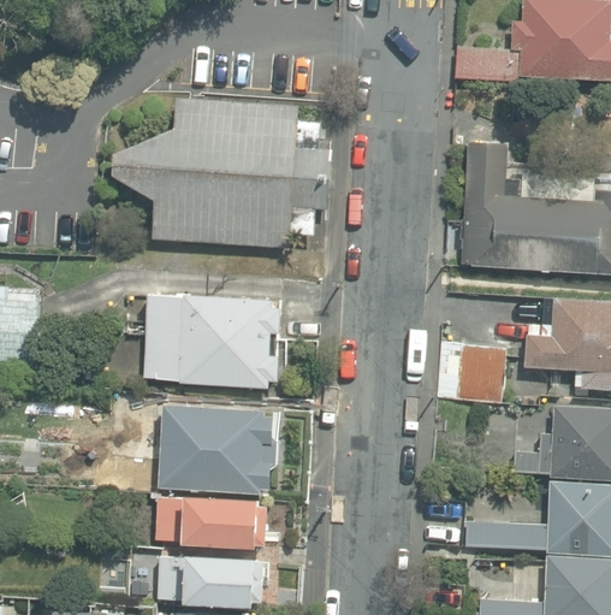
[(518,51),(517,76),(610,81),(610,19),(610,1),(610,0),(609,0),(607,0),(521,0),(520,22),(511,21),(510,49),(518,51)]
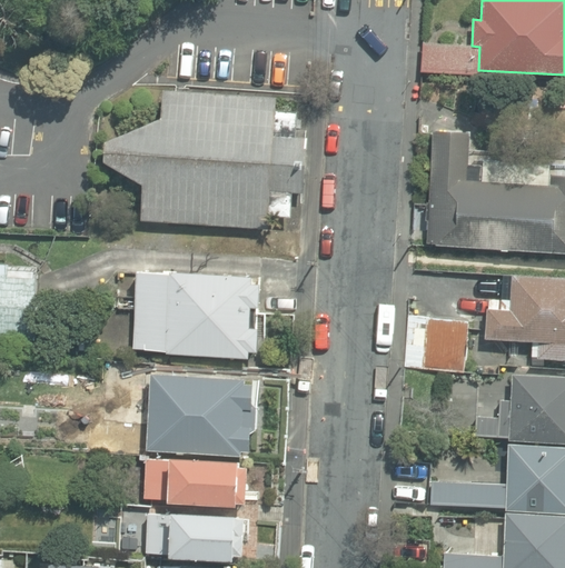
[(478,75),(478,70),(479,47),(472,46),(423,43),(420,72),(478,75)]
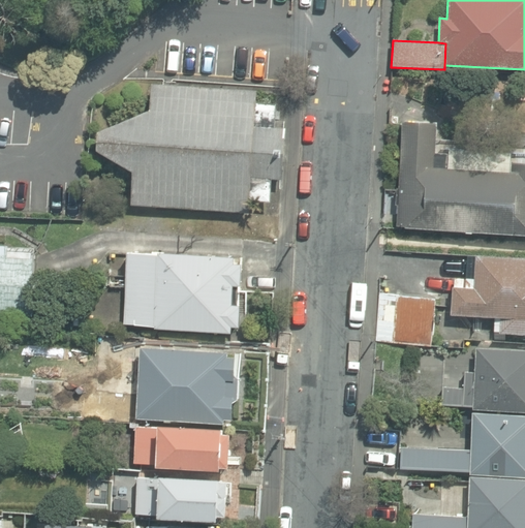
[(130,206),(247,213),(248,202),(269,204),(271,179),(281,179),(284,128),(273,128),(274,104),(255,103),(256,91),(151,85),(150,111),(97,132),(96,151),(132,173),(130,206)]
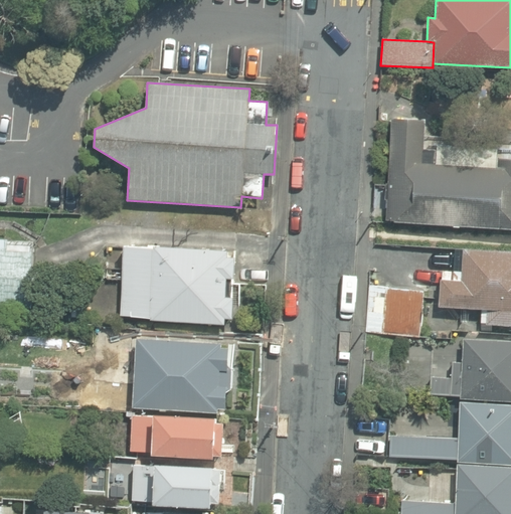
[(384,220),(510,228),(510,159),(497,158),(497,168),(433,164),(434,150),(422,149),(424,121),(391,119),(384,220)]
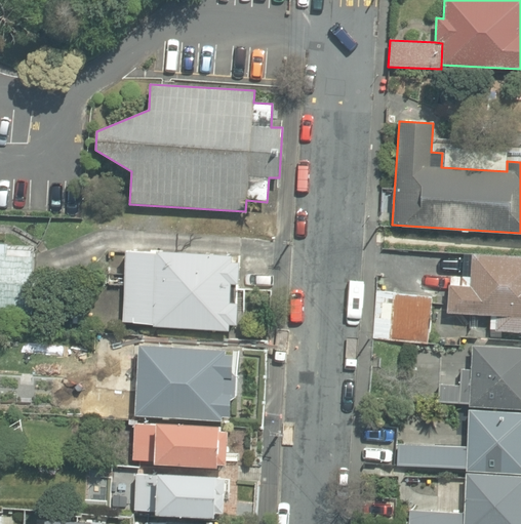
[(0,312),(29,314),(32,246),(0,244),(0,312)]
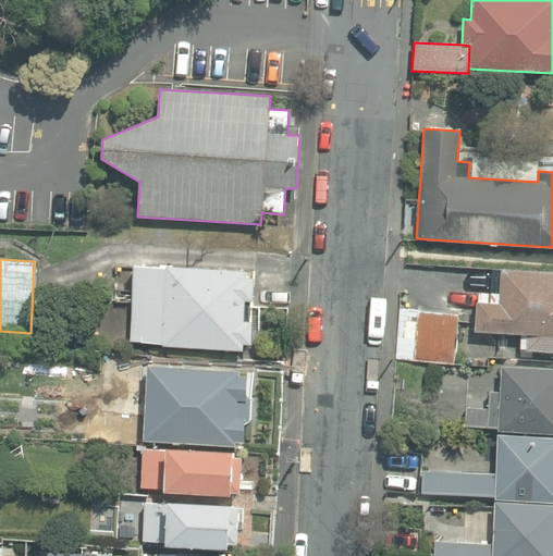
[(131,343),(243,349),(243,344),(252,345),(255,278),(247,278),(247,272),(135,266),(131,343)]
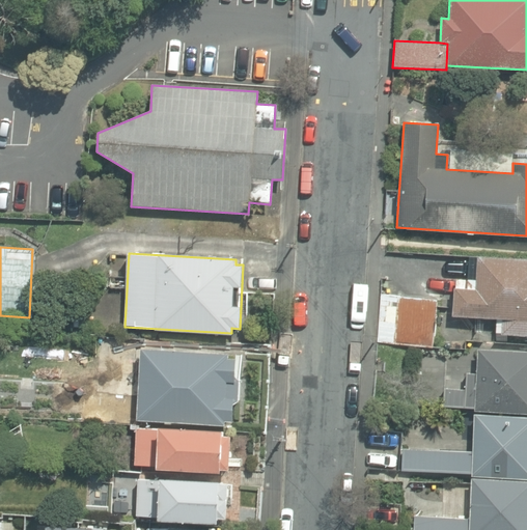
[(526,335),(526,259),(474,256),(474,259),(467,259),(465,280),(453,279),(450,315),(455,315),(454,333),(471,334),(472,317),(494,319),(494,333),(526,335)]
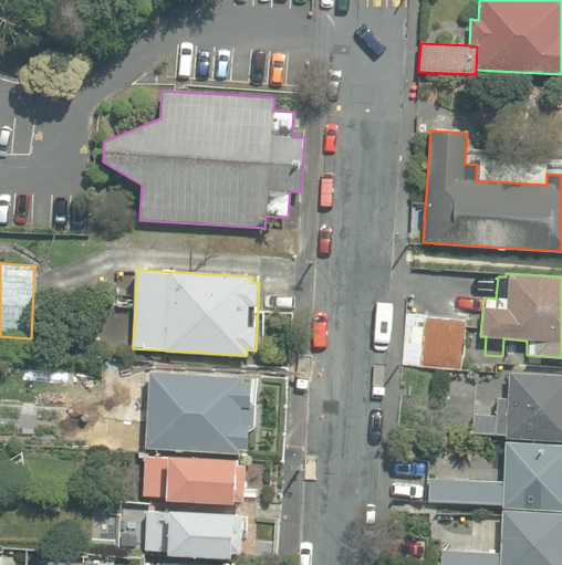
[(401,365),(460,370),(465,320),(405,314),(401,365)]
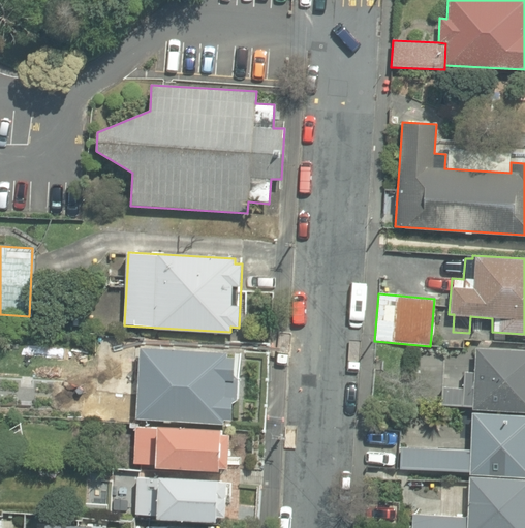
[(135,418),(223,425),(223,418),(232,420),(233,403),(238,400),(238,378),(235,374),(236,358),(227,356),(227,353),(140,347),(136,395),(105,393),(104,413),(135,415),(135,418)]
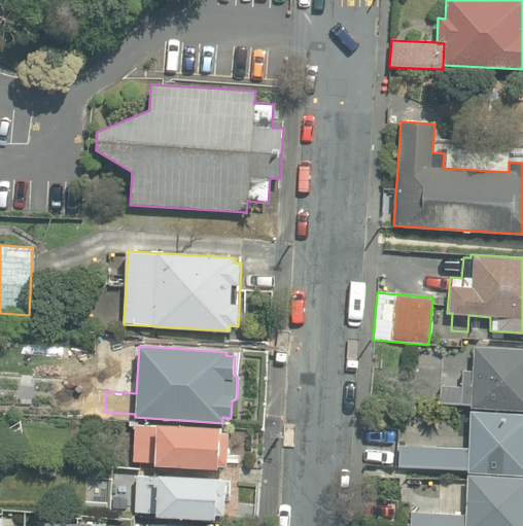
[(471,408),(522,410),(522,349),(473,347),(472,373),(461,372),(460,387),(440,387),(439,404),(471,406),(471,408)]
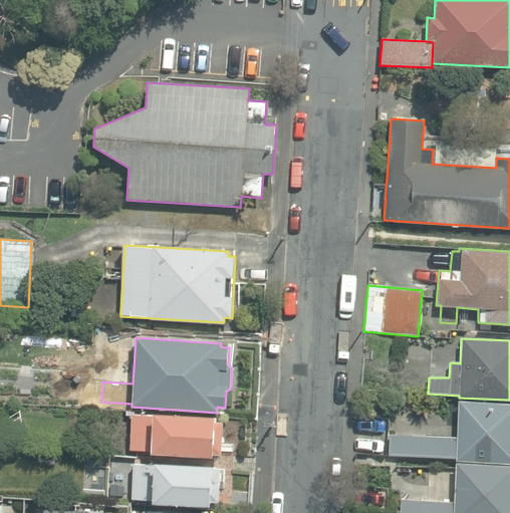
[(509,404),(456,402),(455,438),(388,435),(387,456),(509,463),(509,404)]
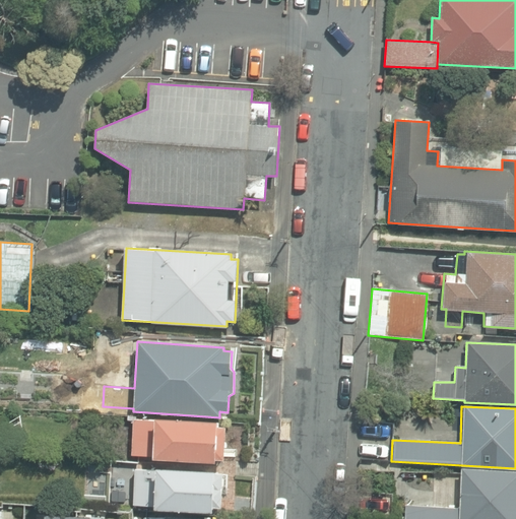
[(154,459),(216,462),(216,459),(223,460),(226,427),(218,427),(218,422),(156,418),(156,420),(133,419),(131,455),(154,456),(154,459)]
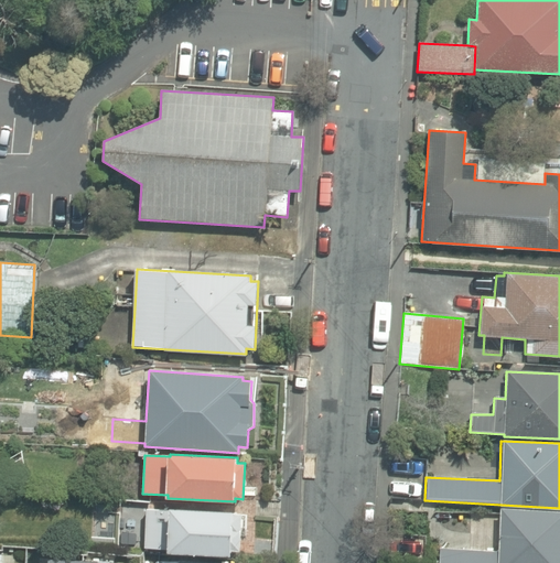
[(390,497),(421,499),(424,459),(394,457),(390,497)]
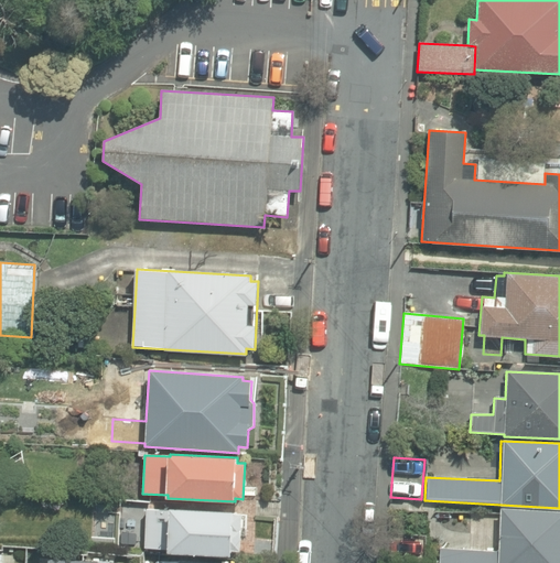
[(169,552),(232,555),(232,550),(239,550),(241,515),(234,515),(234,511),(171,508),(171,511),(146,509),(144,548),(169,550),(169,552)]
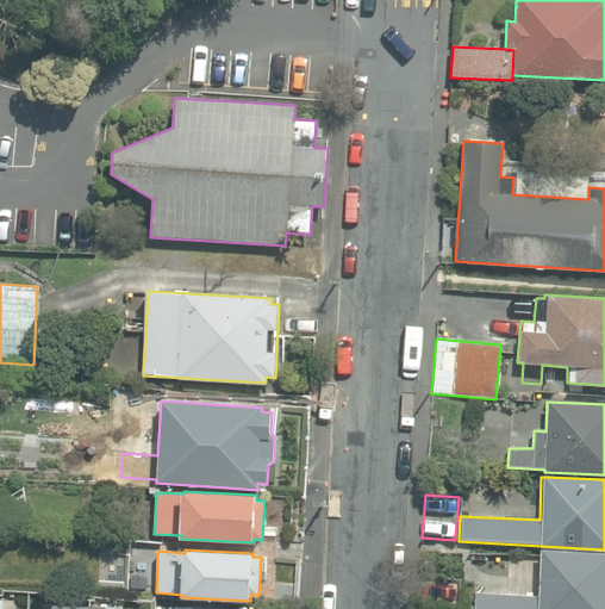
[(604,608),(604,552),(540,550),(537,597),(474,592),(473,608),(604,608)]
